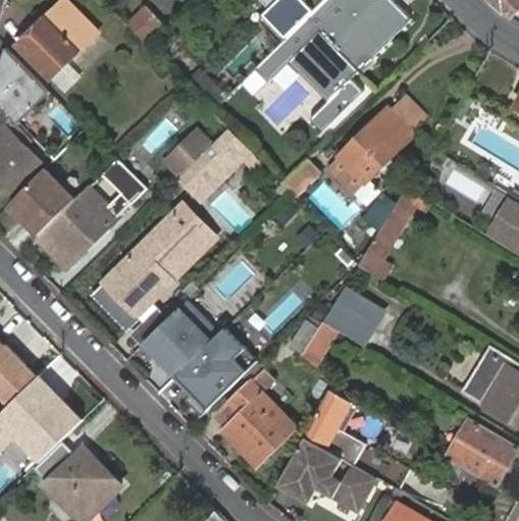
[(101,34),(68,0),(64,0),(19,46),(53,82),(82,54),(101,34)]
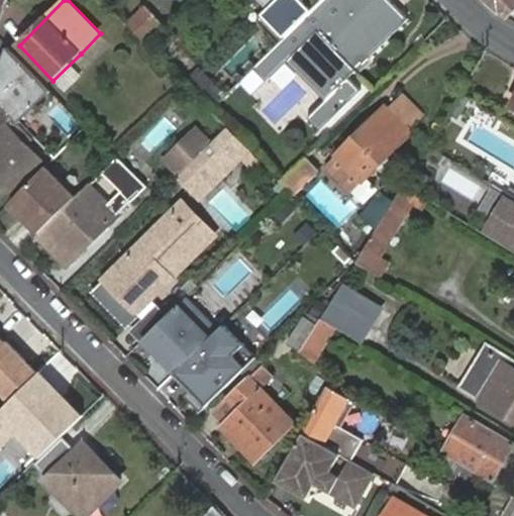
[(317,0),(250,66),(264,79),(287,58),(323,94),(404,15),(389,0),(317,0)]
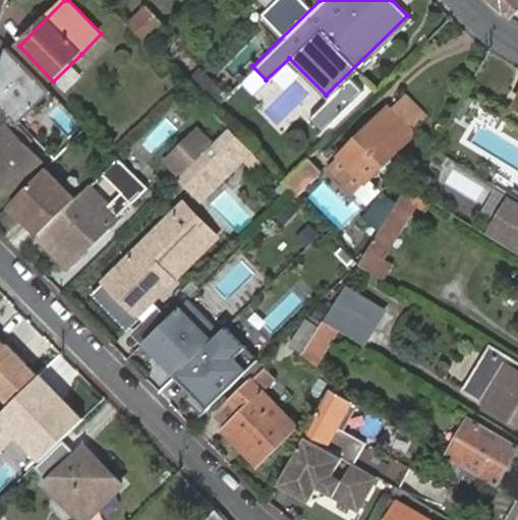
[(257,0),(286,30),(317,0),(257,0)]
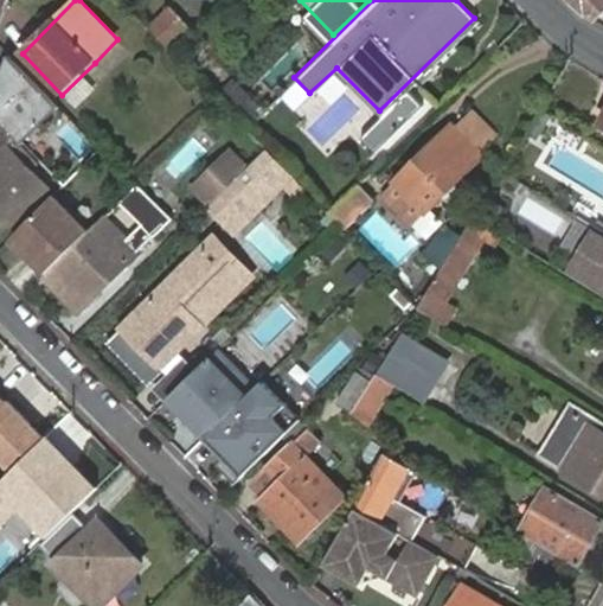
[(568,0),(578,10),(591,18),(602,5),(602,0),(568,0)]
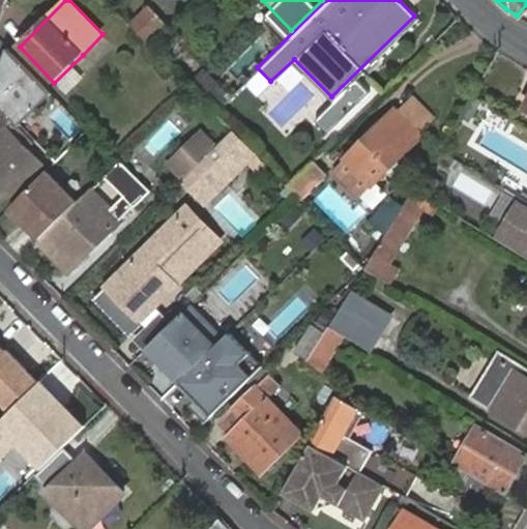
[(127,26),(145,45),(165,25),(147,7),(127,26)]
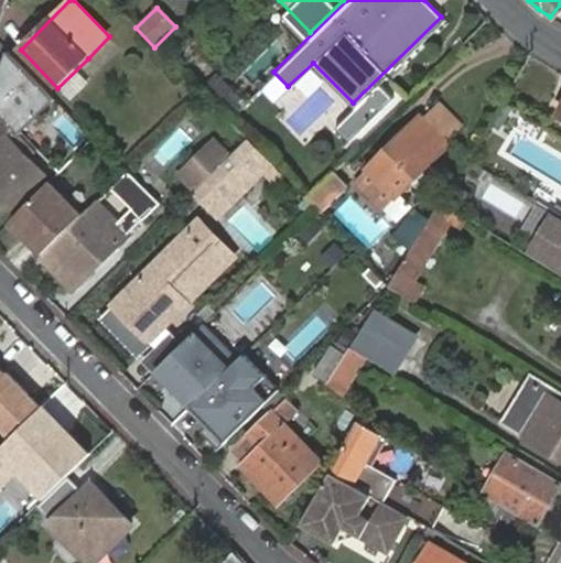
[(52,96),(6,49),(0,61),(0,112),(17,129),(52,96)]
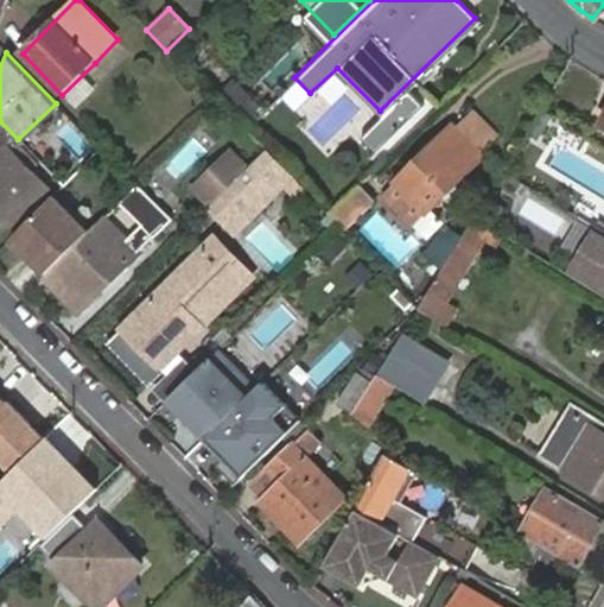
[(107,76),(95,63),(62,95),(75,108),(107,76)]
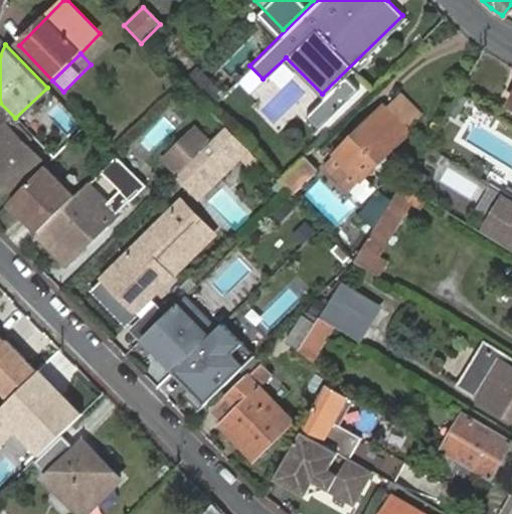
[(395,105),(384,116),(403,136),(414,124),(395,105)]
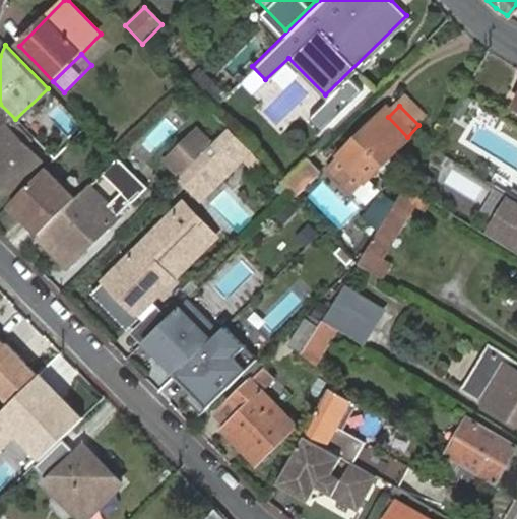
[(34,159),(0,126),(0,124),(7,119),(0,112),(0,180),(6,187),(34,159)]
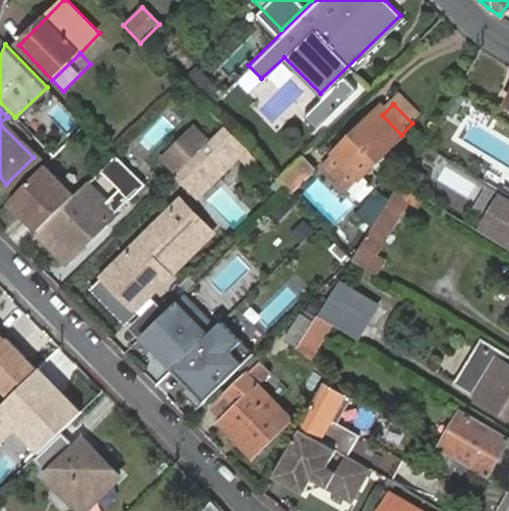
[(379,112),(333,156),(356,180),(402,136),(401,135),(382,115),(379,112)]
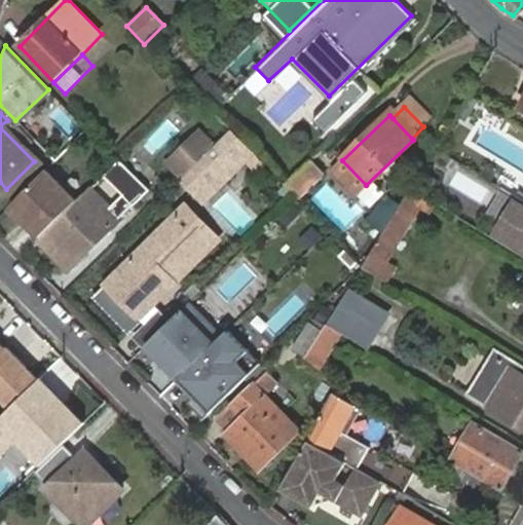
[(202,156),(179,179),(202,202),(252,153),(230,129),(214,145),(202,156)]
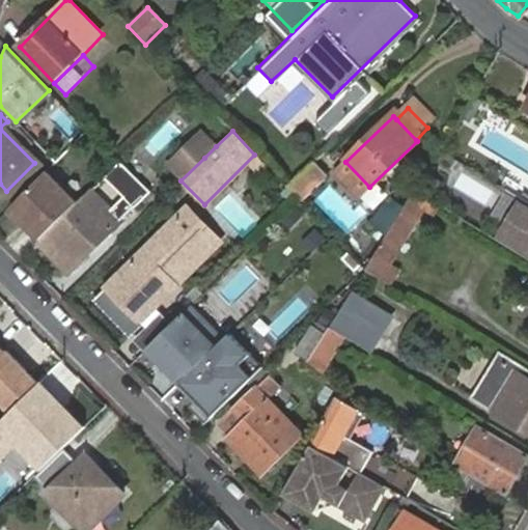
[(166,166),(181,180),(204,158),(216,146),(201,132),(166,166)]
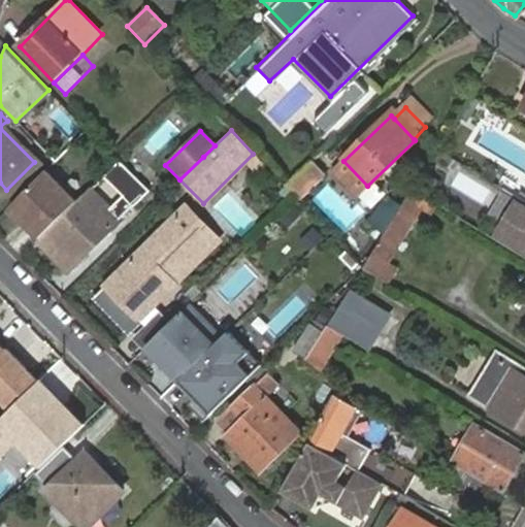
[(98,166),(104,171),(117,160),(118,161),(110,153),(98,166)]
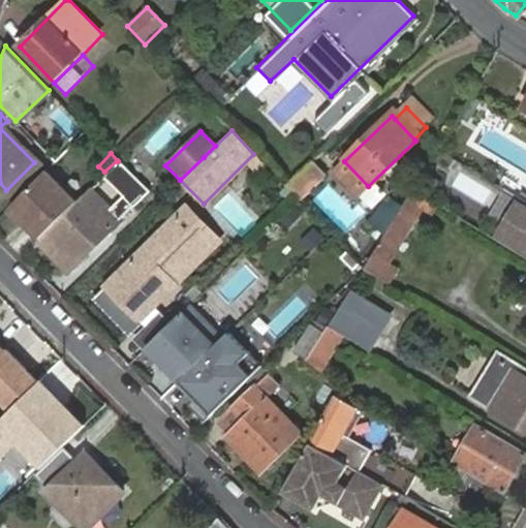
[(79,198),(48,229),(78,261),(120,222),(118,220),(131,208),(133,210),(149,194),(117,160),(104,172),(99,177),(123,202),(112,213),(89,188),(79,198)]
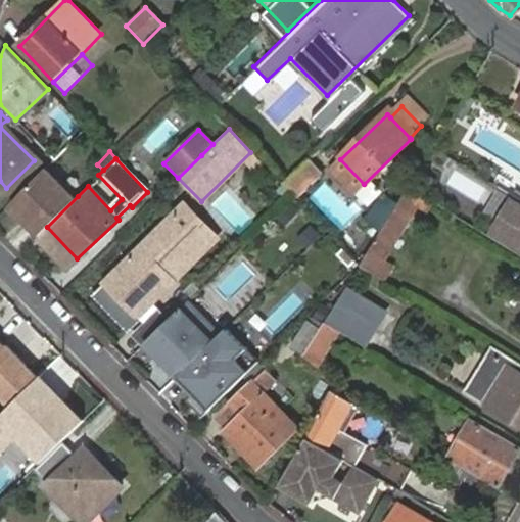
[(285,186),(293,194),(298,199),(323,174),(310,161),(285,186)]
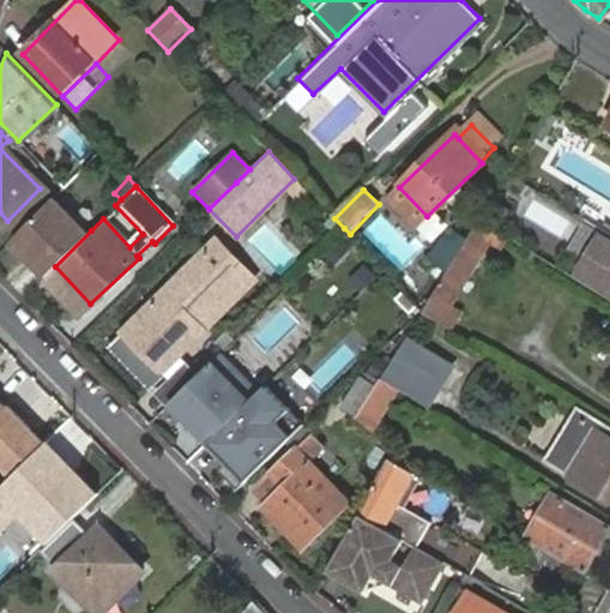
[(5,239),(43,277),(55,266),(91,230),(53,192),(5,239)]
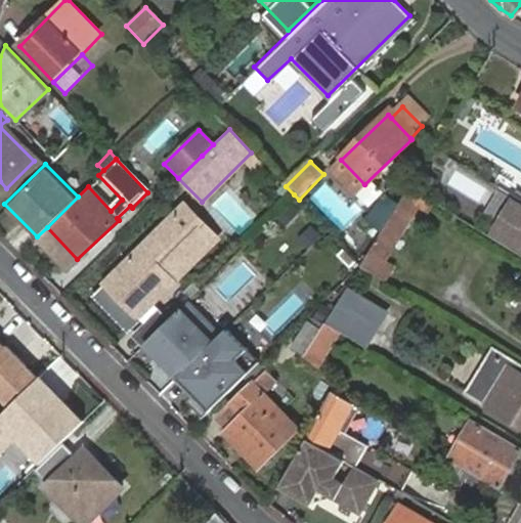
[(361,262),(358,267),(381,280),(390,266),(382,260),(417,205),(426,210),(431,202),(407,187),(361,262)]
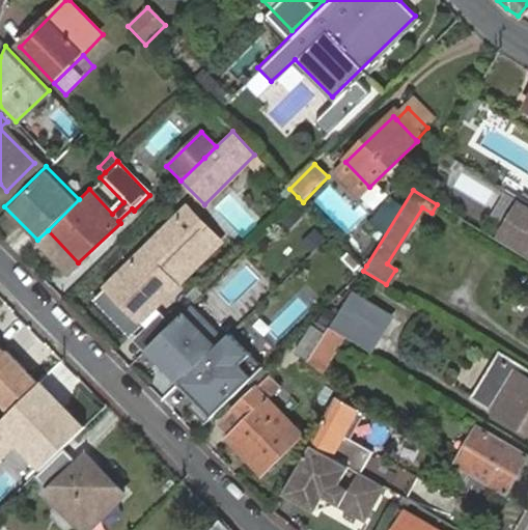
[(387,194),(366,219),(379,229),(400,204),(387,194)]
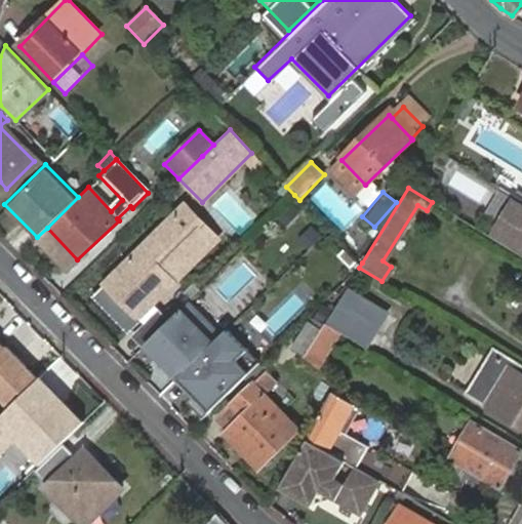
[(521,201),(511,195),(488,234),(521,252),(521,201)]
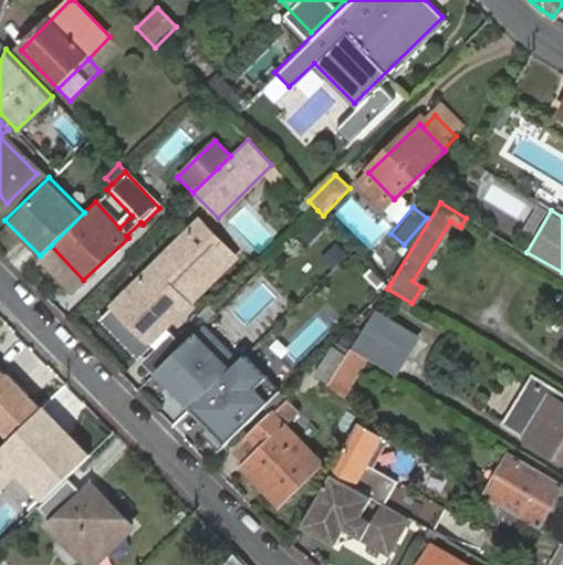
[(150,268),(97,321),(137,361),(153,346),(148,342),(186,305),(179,297),(185,292),(193,299),(209,282),(196,269),(220,244),(198,222),(156,263),(159,267),(154,271),(150,268)]
